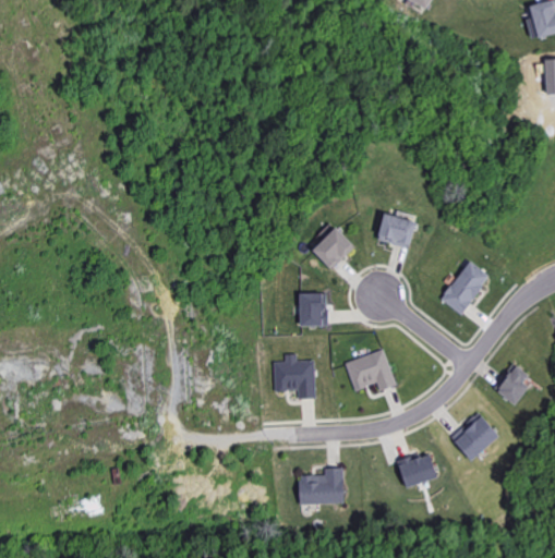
[(554,0),(550,0),(530,3),(537,36),(554,32),(554,0)]
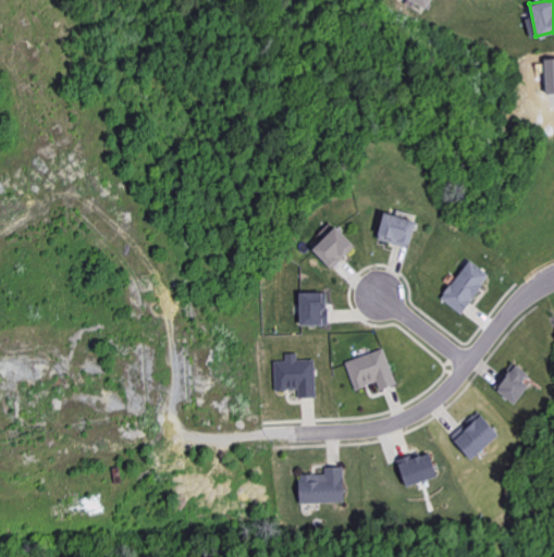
[(415,221),(383,212),(377,239),(408,247),(415,221)]
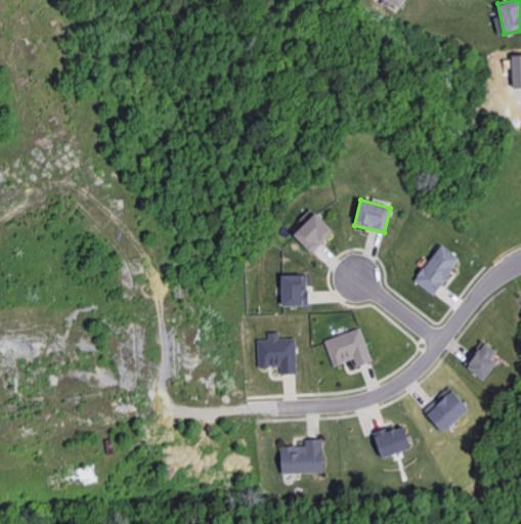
[(293,234),(310,253),(334,231),(315,213),(293,234)]
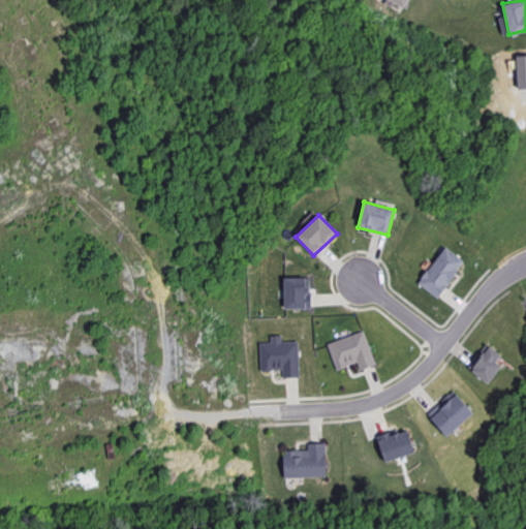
[(418,283),(437,298),(464,261),(444,247),(418,283)]
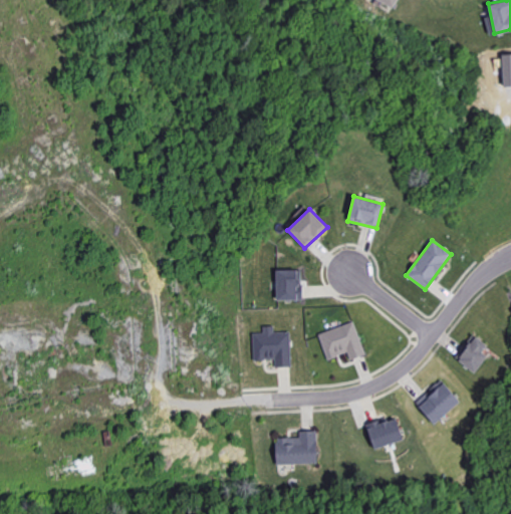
[(275,300),(300,300),(300,270),(275,270),(275,300)]
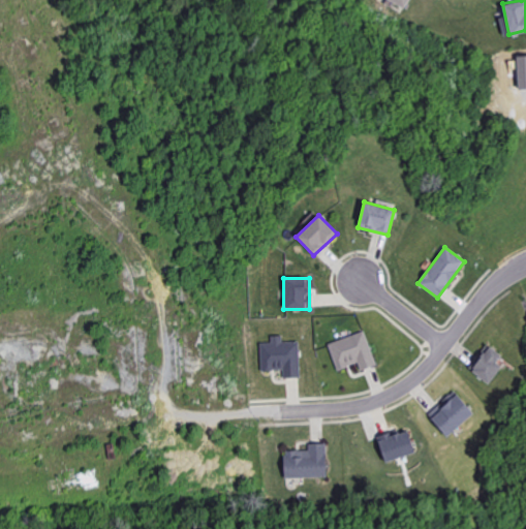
[(335,370),(357,364),(358,370),(374,366),(365,332),(327,342),(335,370)]
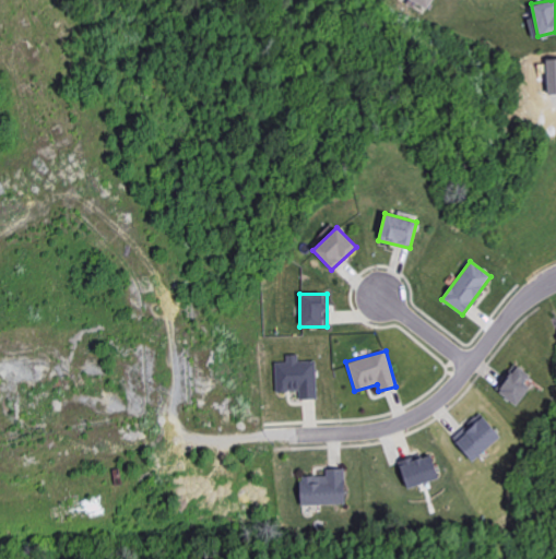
[(296,361),(296,354),(284,355),(284,363),(273,363),(274,391),(297,391),(298,399),(315,399),(314,360),(296,361)]
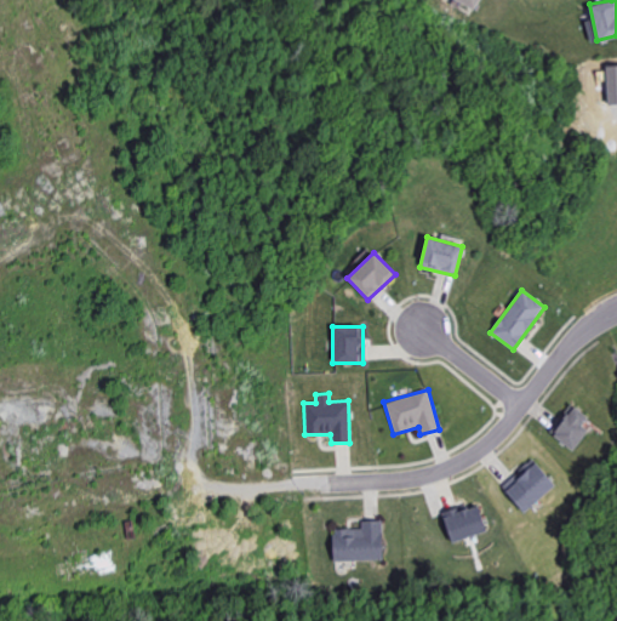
[(588,431),(581,426),(587,416),(573,406),(552,436),(572,451),(588,431)]
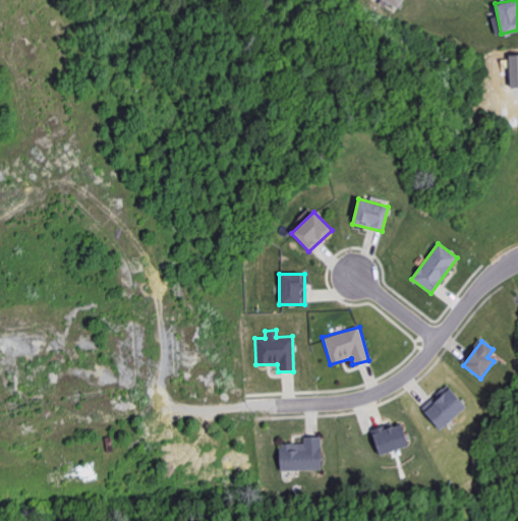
[(420,409),(441,430),(465,406),(446,386),(420,409)]
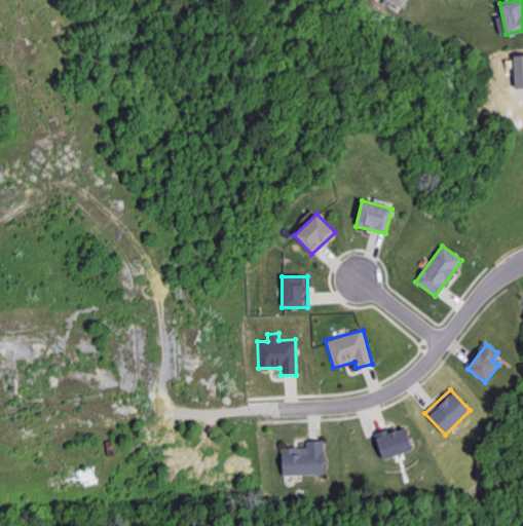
[(382,459),(412,449),(404,426),(374,437),(382,459)]
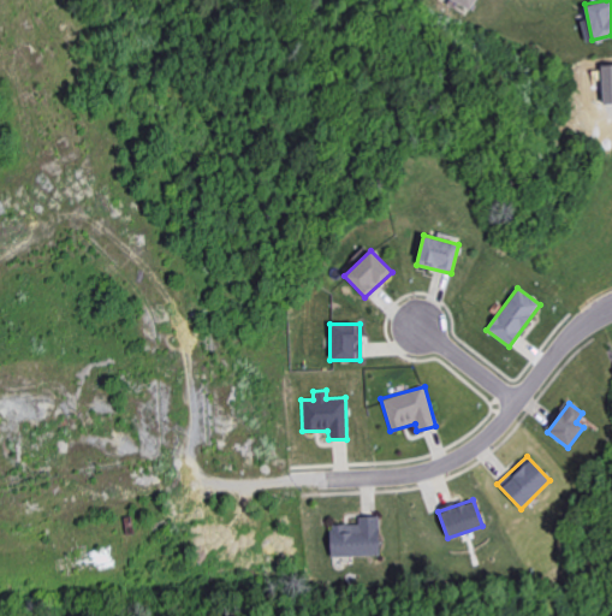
[(378,555),(378,516),(357,517),(357,525),(328,525),(330,556),(378,555)]
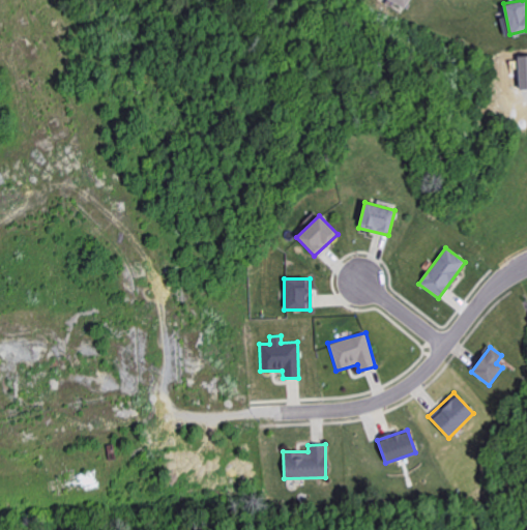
All buildings are outlined.
